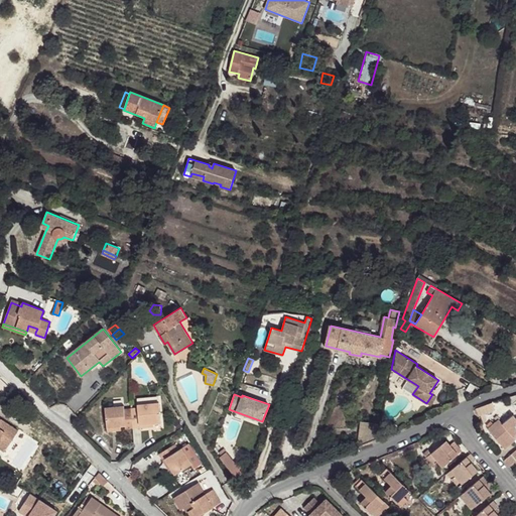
[(436,397),(432,394),(426,403),(431,406),(436,397)]
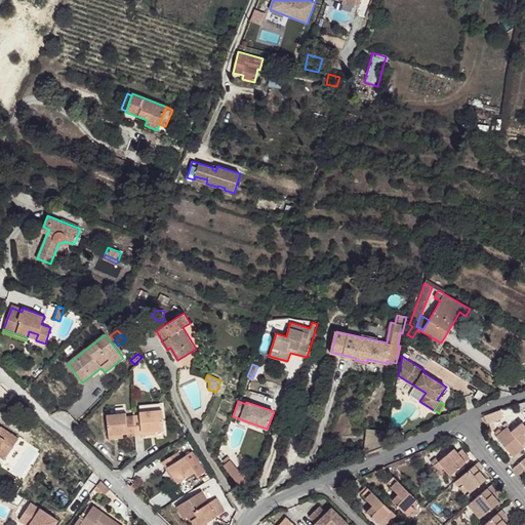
[(140,415),(133,415),(135,436),(143,435),(143,432),(164,430),(162,409),(140,411),(140,415)]
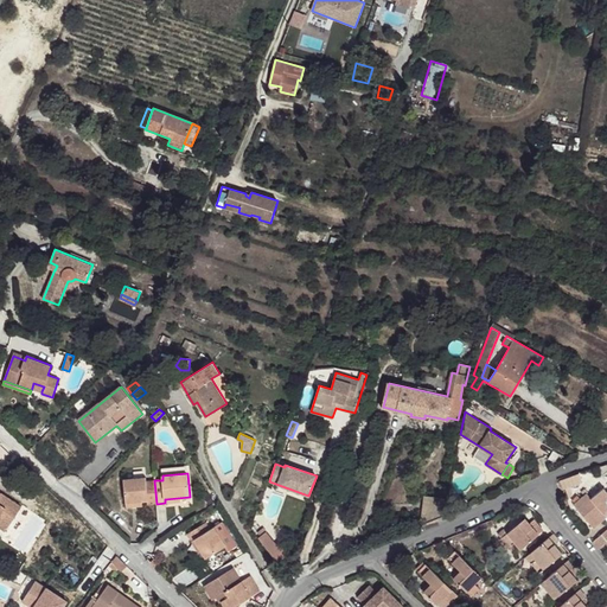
[(146,477),(125,479),(126,503),(147,500),(148,505),(157,504),(154,480),(146,481),(146,477)]
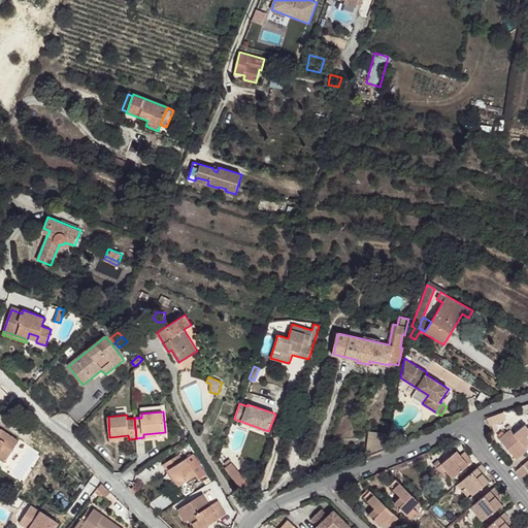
[(499,439),(516,459),(527,451),(527,450),(525,447),(527,443),(527,427),(525,425),(515,434),(510,429),(512,429),(509,425),(505,428),(508,431),(505,434),(502,431),(498,435),(500,438),(499,439)]
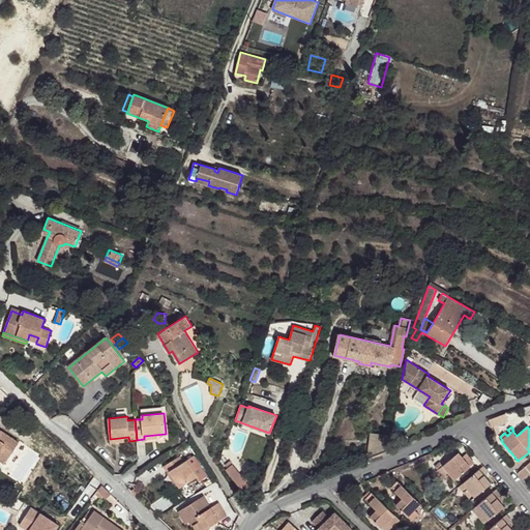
[(0,450),(9,458),(19,443),(0,430),(0,450)]
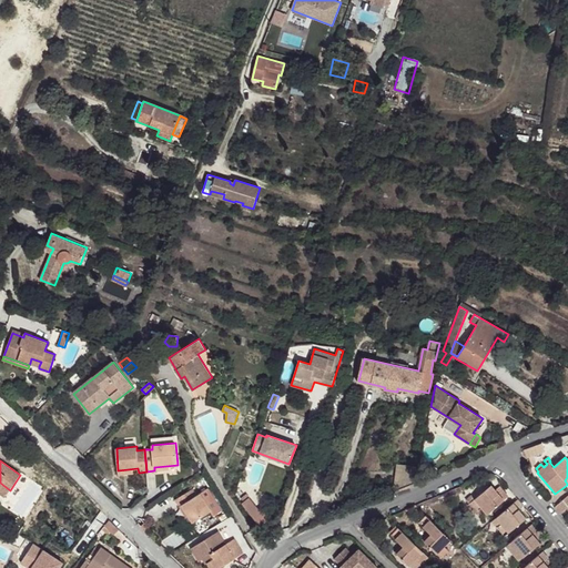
[(397,464),(395,485),(394,490),(414,482),(416,467),(397,464)]
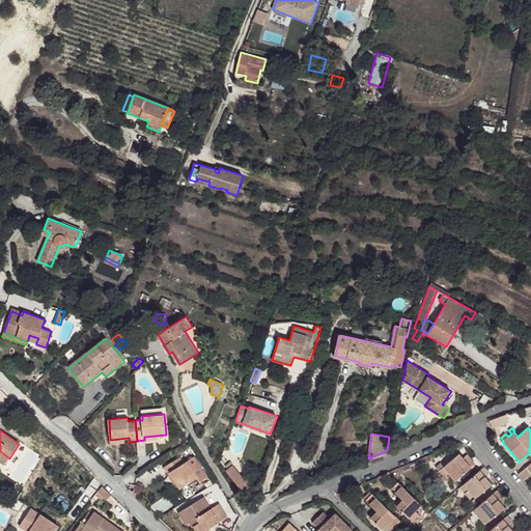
[(0,451),(0,460),(5,465),(9,458),(0,451)]
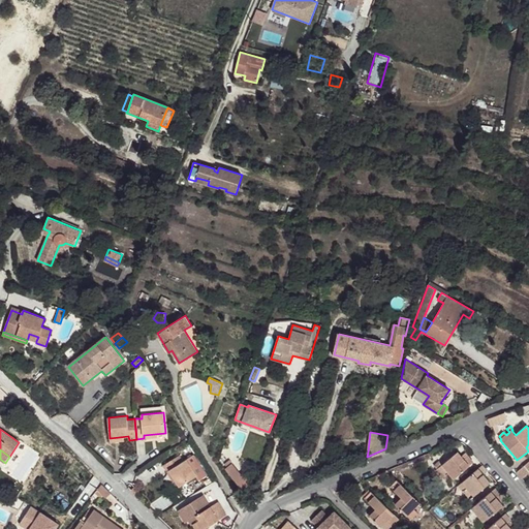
[(454,478),(473,463),(468,457),(467,457),(464,454),(461,457),(458,452),(442,465),(439,461),(434,465),(437,469),(436,470),(442,477),(448,472),(454,478)]
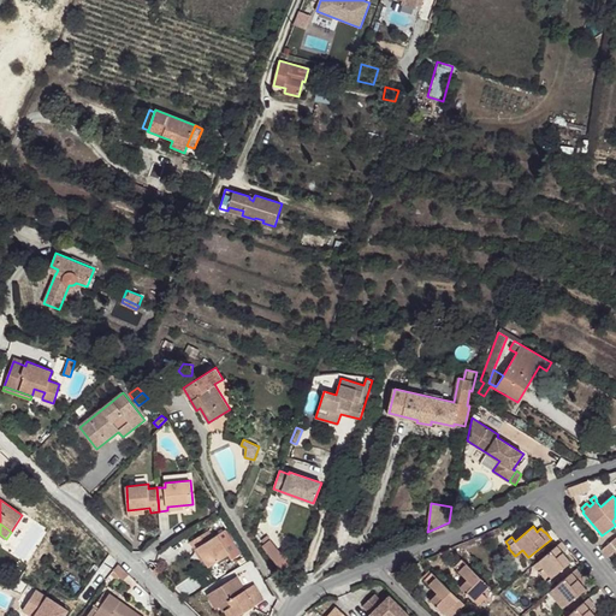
[(209,529),(190,542),(194,549),(197,548),(205,560),(208,567),(229,554),(232,560),(241,554),(226,529),(214,537),(209,529)]
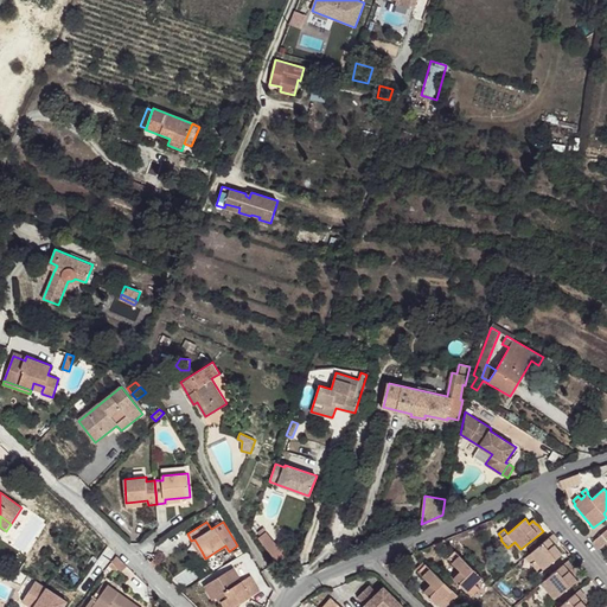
[(255,535),(257,538),(266,532),(263,529),(255,535)]
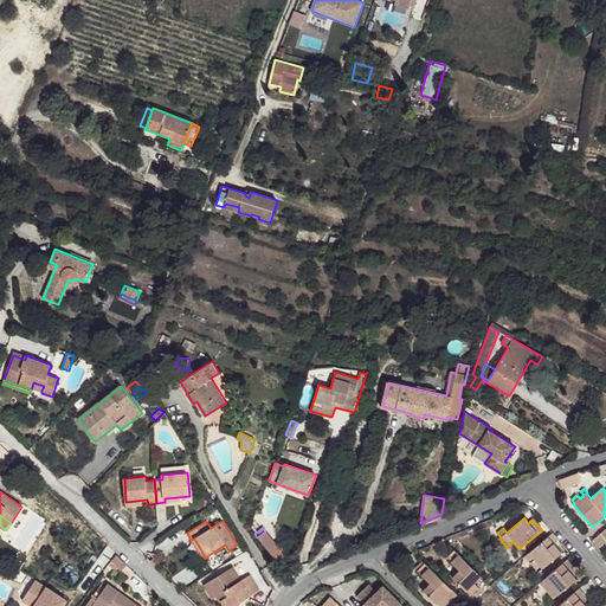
[(591,542),(597,549),(605,542),(605,540),(605,528),(605,529),(591,542)]
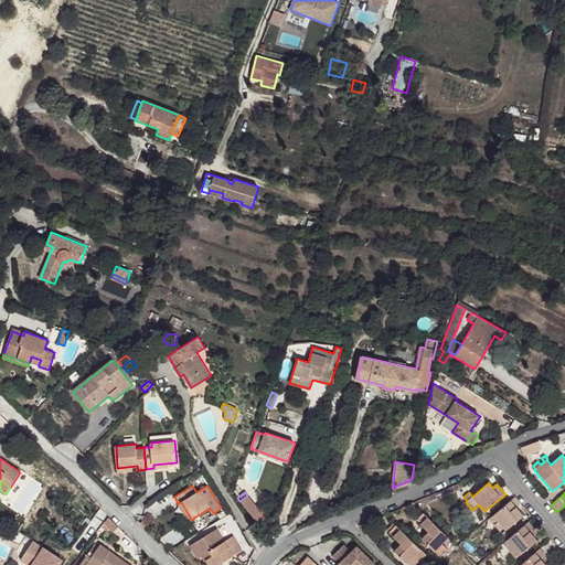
[(240,501),(249,513),(257,508),(247,496),(240,501)]
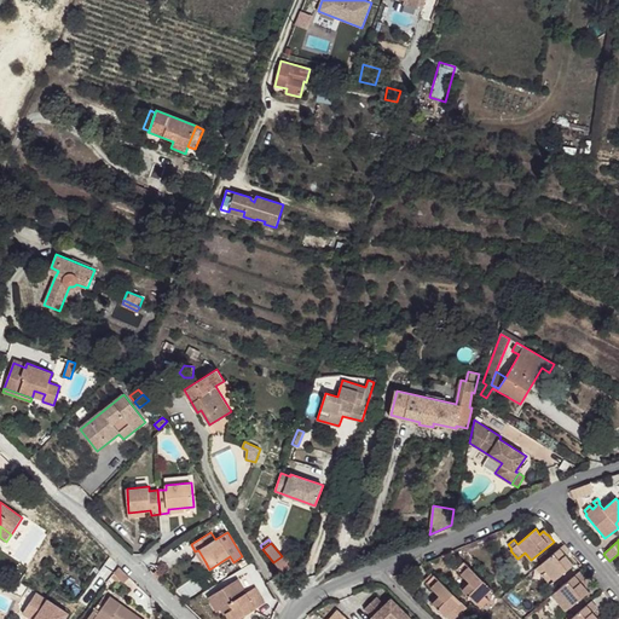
[(542,574),(550,584),(573,565),(566,555),(571,551),(565,544),(541,565),(547,571),(542,574)]
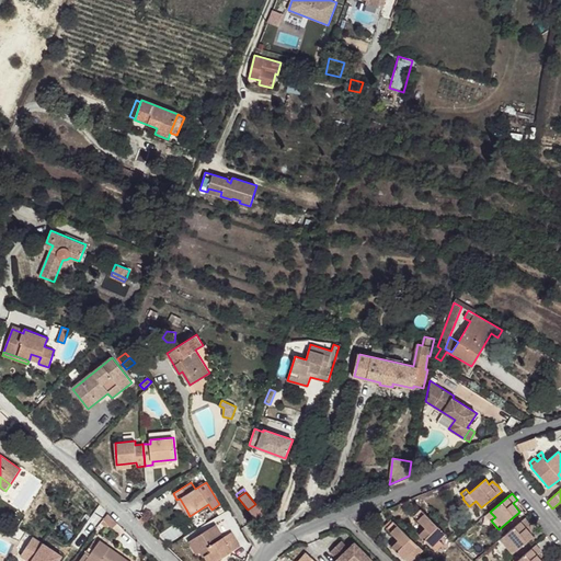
[(255,504),(248,510),(258,521),(272,508),(263,497),(255,504)]
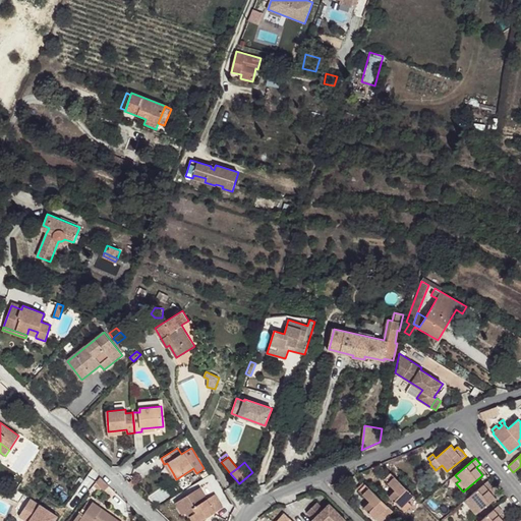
[(167,463),(164,464),(171,474),(173,473),(167,463)]
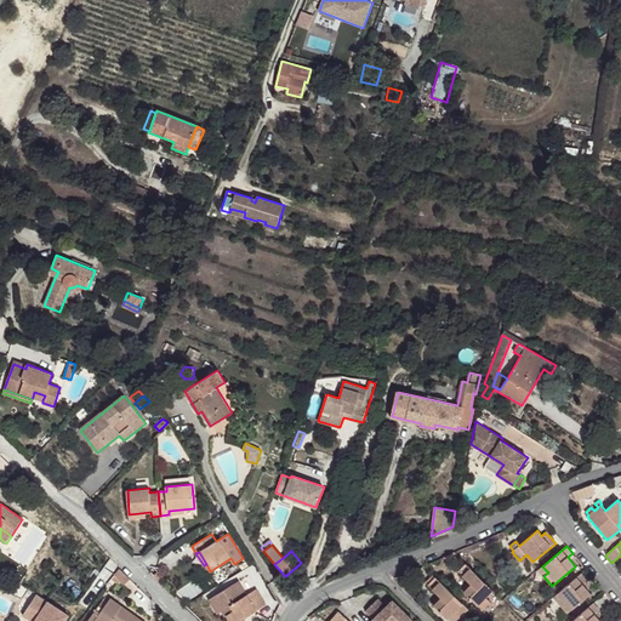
[(493,590),(466,563),(457,571),(469,582),(462,590),(478,605),(485,598),(493,590)]
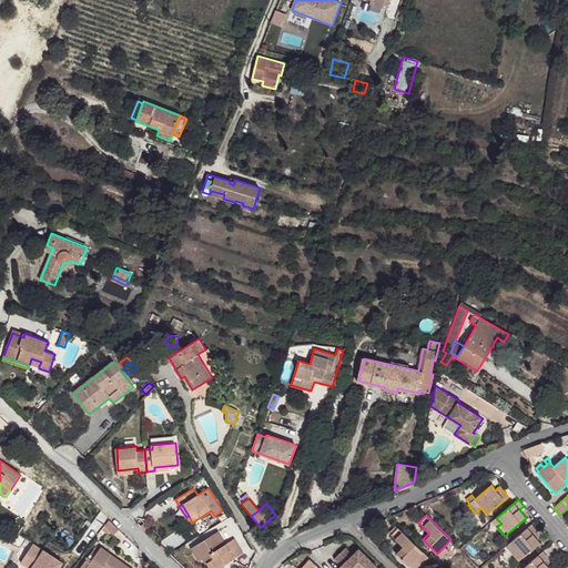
[(497,527),(501,524),(496,518),(492,521),(497,527)]
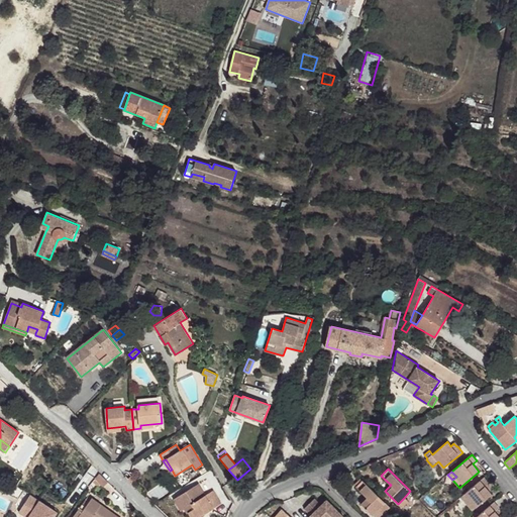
[(99,474),(95,479),(104,487),(108,482),(99,474)]
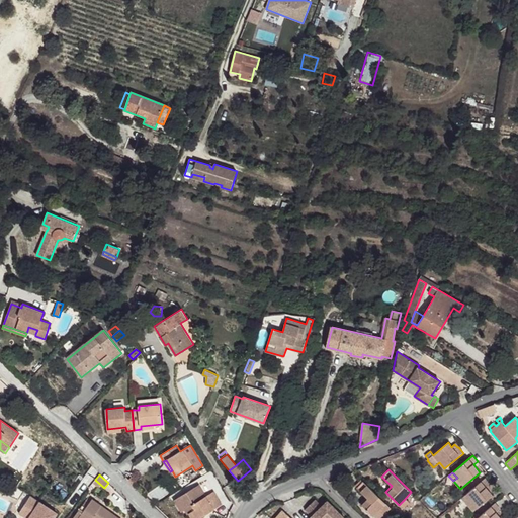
[(132,478),(128,480),(136,487),(138,484),(132,478)]
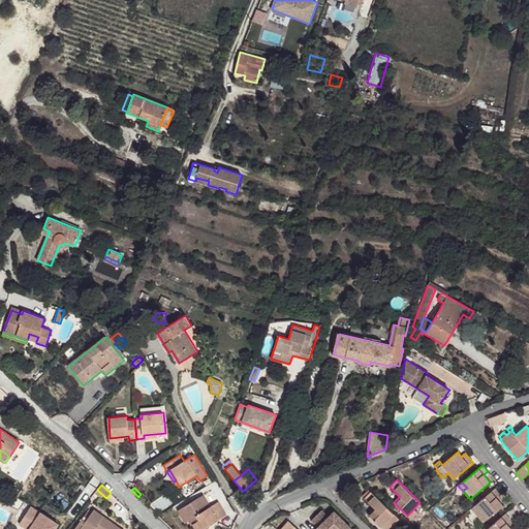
[(495,489),(476,504),(480,510),(476,515),(484,522),(502,506),(499,501),(501,499),(498,496),(500,495),(495,489)]
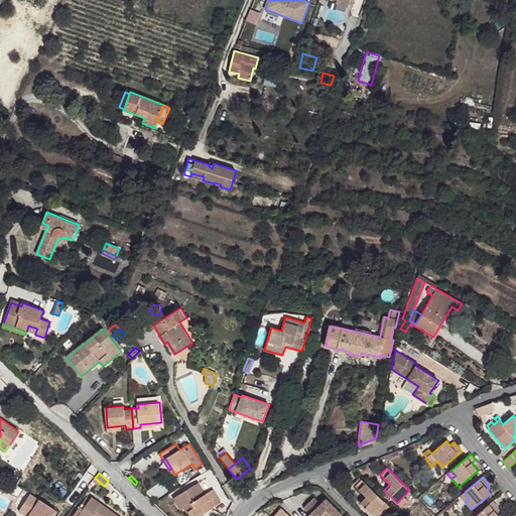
[(362,479),(355,486),(365,495),(367,497),(365,499),(363,497),(359,501),(361,504),(366,508),(372,514),(377,509),(382,513),(389,506),(362,479)]
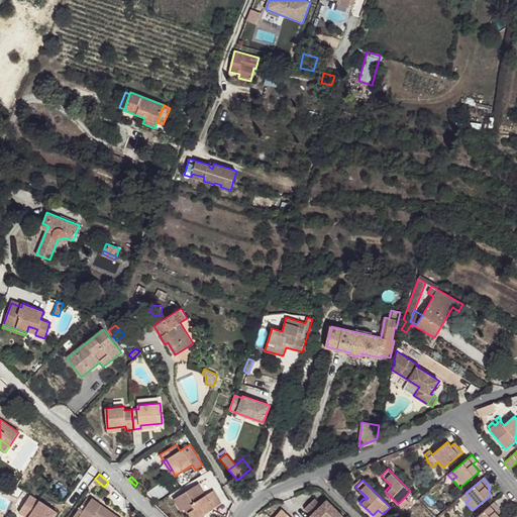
[(174,499),(181,510),(186,507),(191,516),(199,516),(222,503),(214,490),(206,495),(199,484),(174,499)]
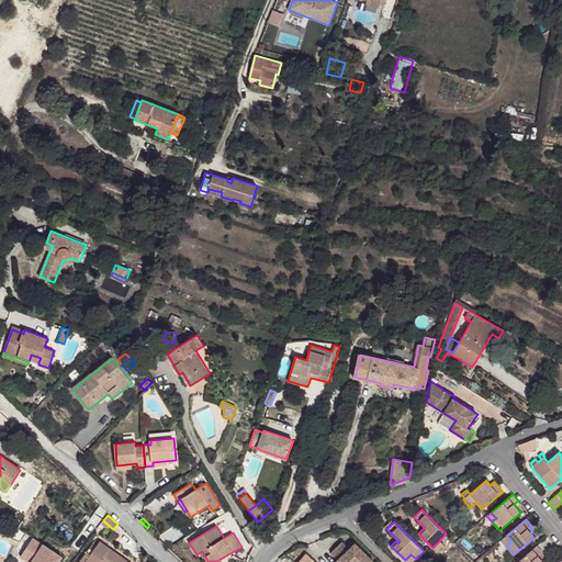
[(506,547),(510,542),(506,536),(501,540),(506,547)]
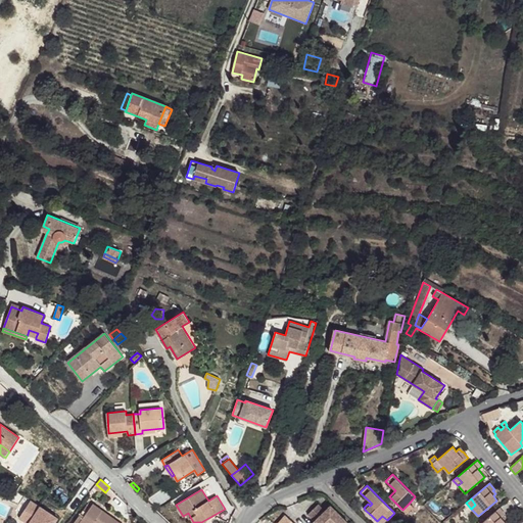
[(53,522),(57,518),(31,501),(24,512),(33,518),(29,522),(53,522)]
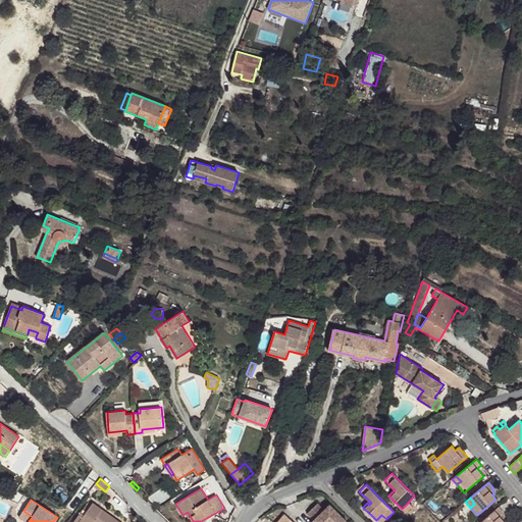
[(102,510),(89,501),(73,521),(118,521),(105,512),(103,515),(100,512),(102,510)]
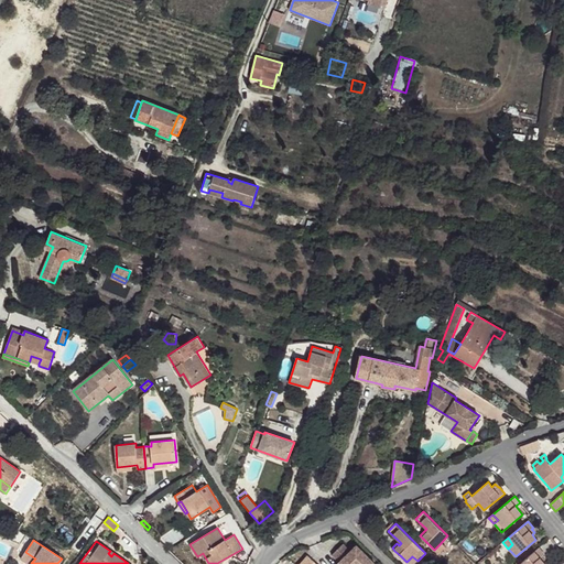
[(441,543),(434,550),(438,554),(445,546),(441,543)]
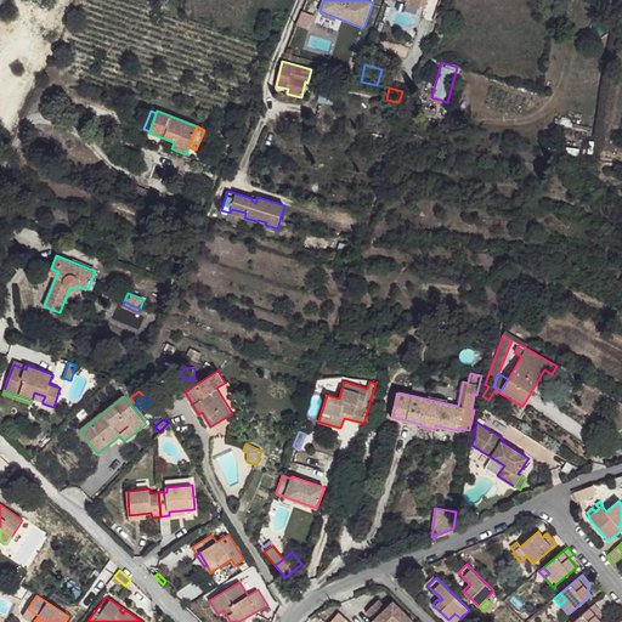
[(413,621),(399,606),(395,610),(391,609),(388,605),(386,608),(378,600),(366,611),(374,620),(371,621),(413,621)]
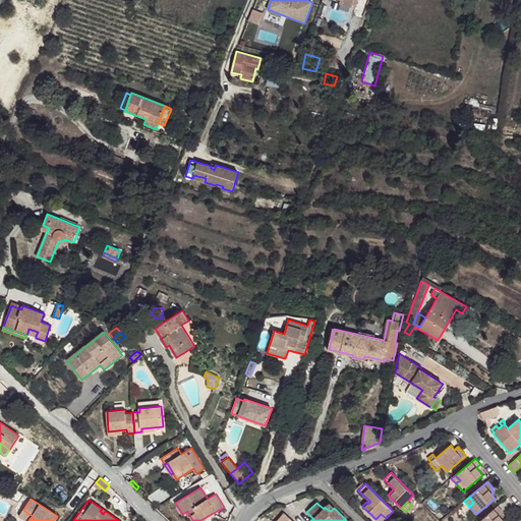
[(482,519),(479,520),(503,520),(502,518),(504,516),(502,514),(503,512),(498,506),(482,519)]
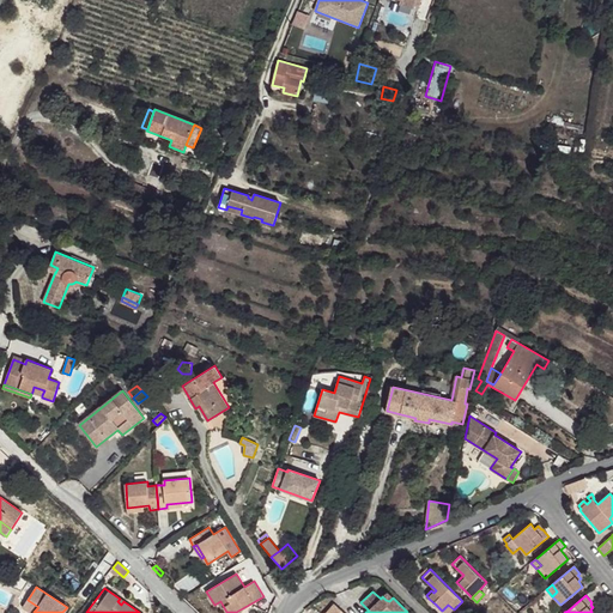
[(34,612),(38,607),(28,600),(23,607),(31,612),(34,612)]
